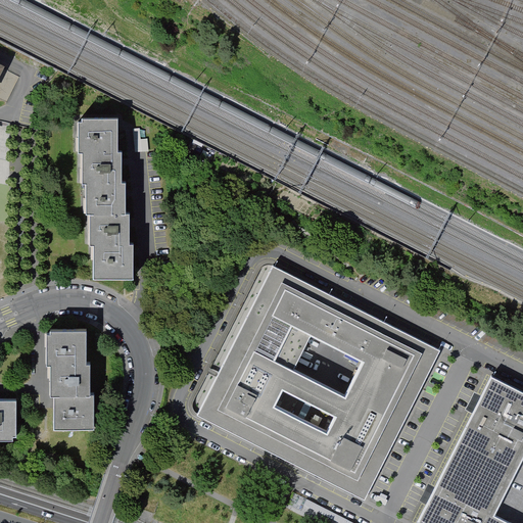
[(0,87),(8,70),(0,66),(0,87)]
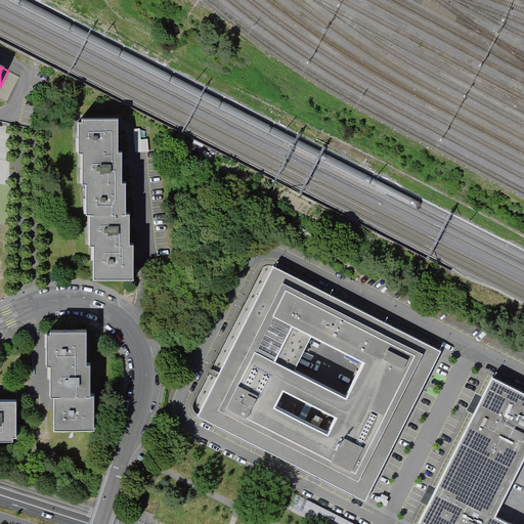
[(119,118),(81,117),(81,120),(77,120),(77,151),(82,151),(81,182),(86,182),(85,215),(90,215),(90,247),(94,247),(94,281),(134,282),(134,263),(134,247),(129,247),(130,232),(130,215),(126,215),(126,200),(127,183),(122,183),(123,168),(123,151),(118,150),(118,137),(119,118)]
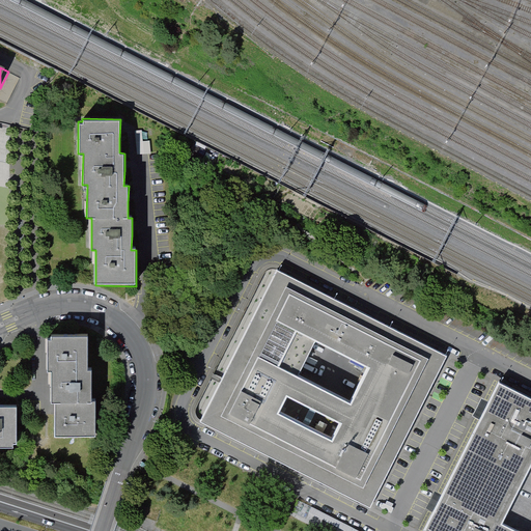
[(278,273),(202,422),(371,508),(448,358),(278,273)]
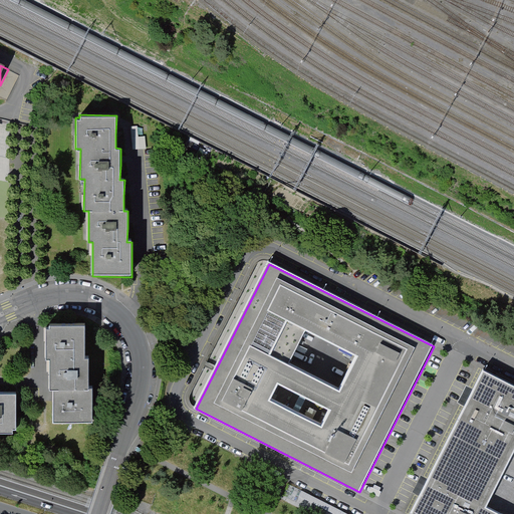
[(85,325),(49,325),(49,329),(45,329),(45,344),(45,360),(50,360),(50,375),(50,392),(55,392),(55,408),(54,425),(94,425),(94,390),(89,390),(90,359),(85,359),(85,325)]
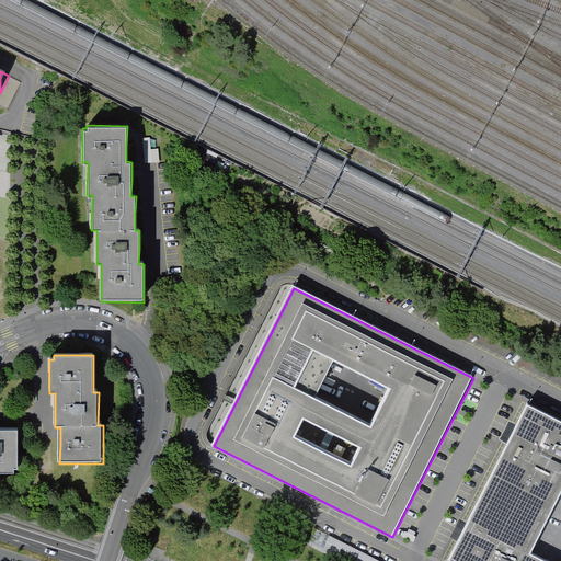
[(560,560),(560,421),(531,407),(451,560),(560,560)]
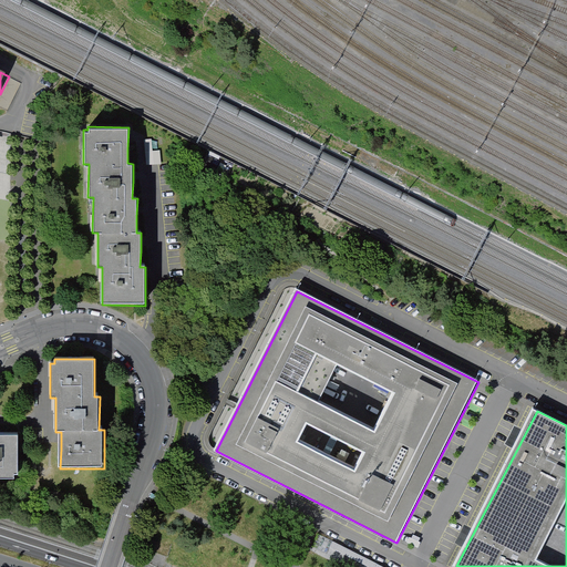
[(0,480),(13,480),(13,475),(17,475),(18,435),(0,435),(0,480)]
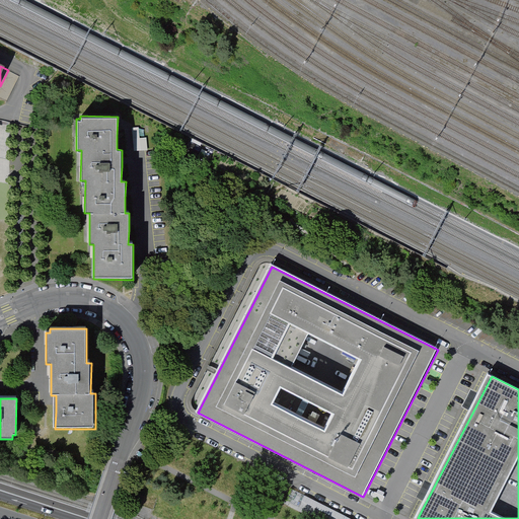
[(346,518),(304,498),(298,510),(315,518),(346,518)]
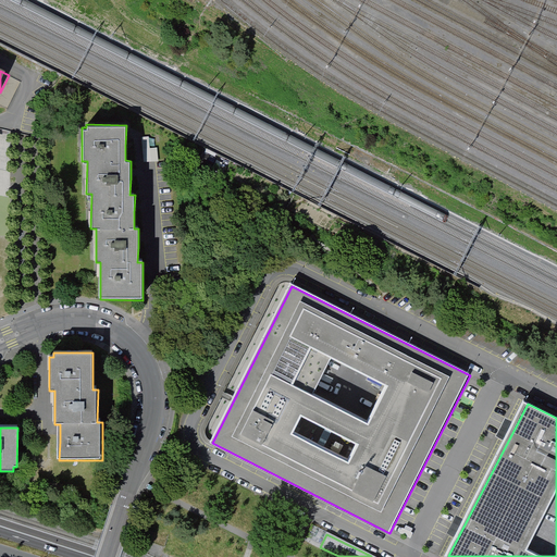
All buildings are outlined.
